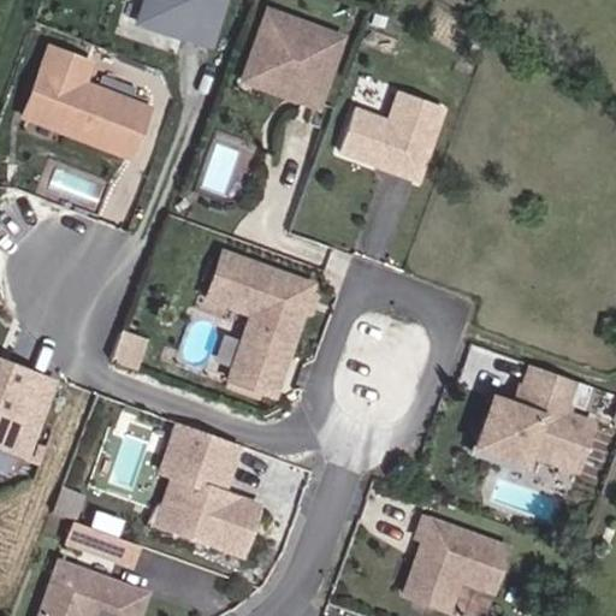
[(219,0),(138,0),(132,21),(206,43),(219,0)]
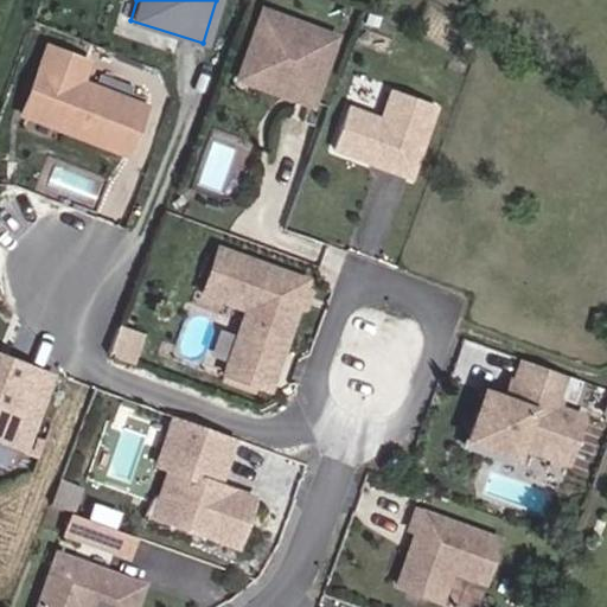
[(340,36),(260,7),(231,87),(312,115),(340,36)]
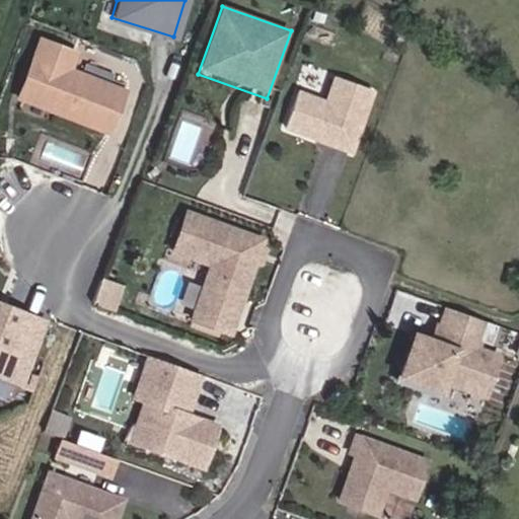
[(72,51),(38,38),(16,94),(106,128),(121,88),(66,67),(72,51)]
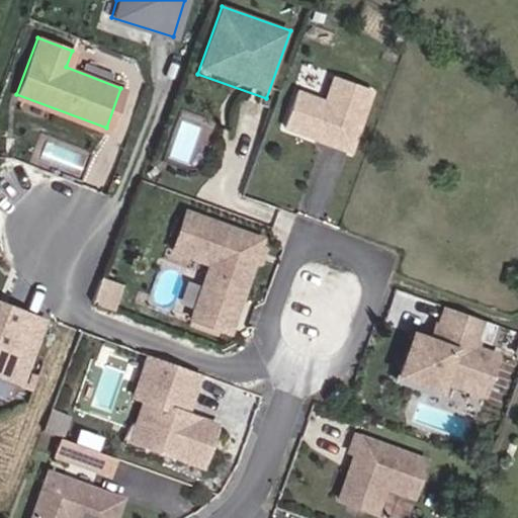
[(284,131),(310,140),(352,155),(375,90),(333,75),(325,98),(299,89),(284,131)]
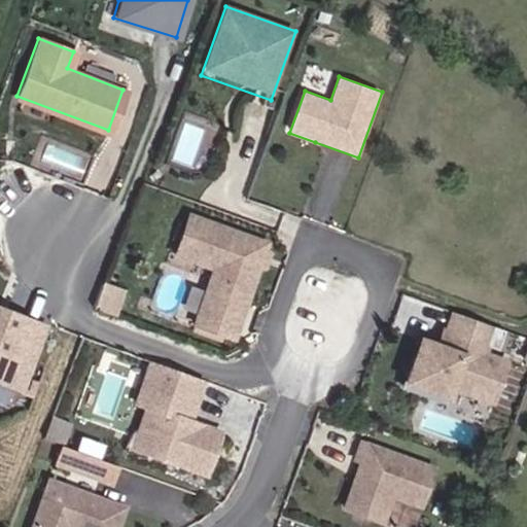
[(190,327),(236,343),(256,284),(256,285),(273,242),(191,212),(175,255),(211,268),(190,327)]
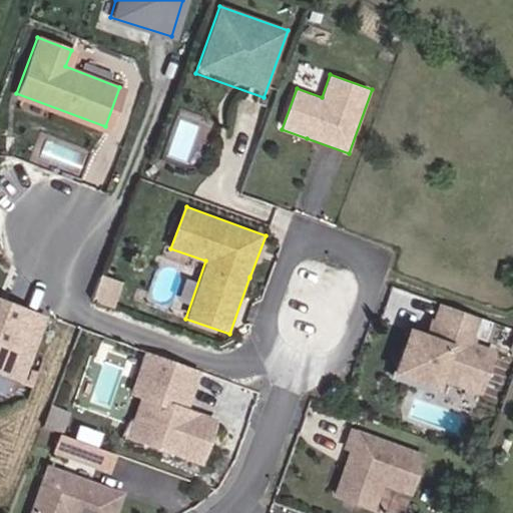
[(114,306),(124,281),(102,272),(92,297),(114,306)]
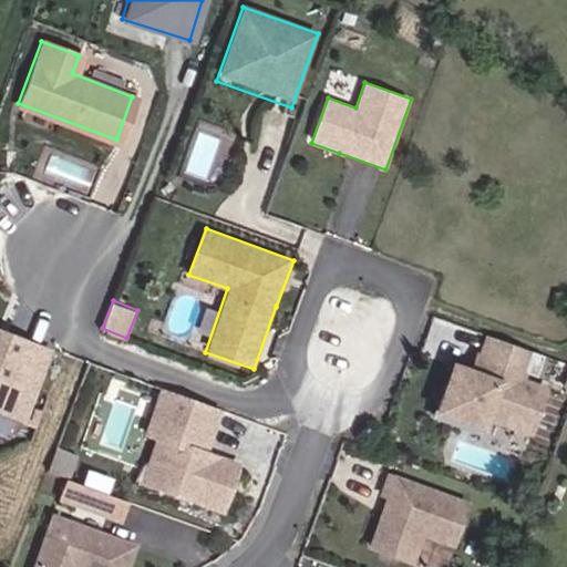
[(0,392),(23,402),(44,351),(1,333),(0,336),(0,392)]
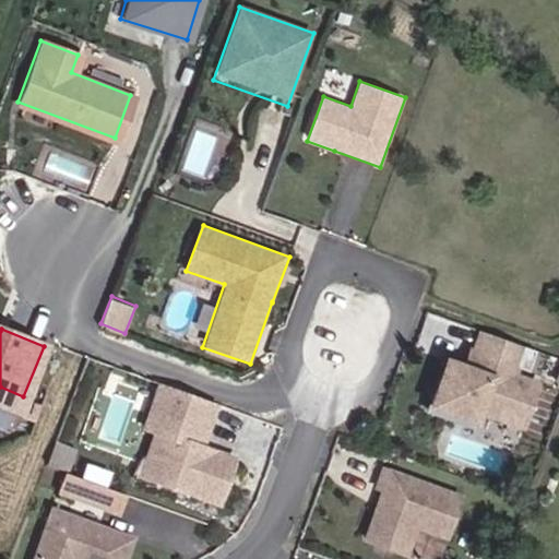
[(542,393),(522,385),(535,352),(480,331),(467,366),(447,358),(428,411),(523,444),(542,393)]
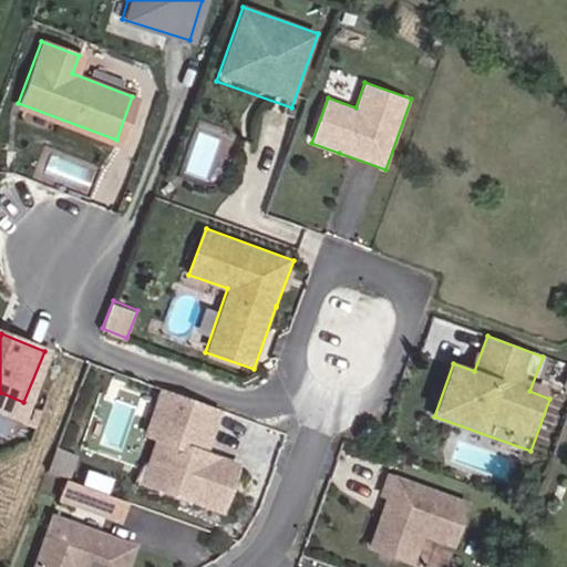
[(243,464),(208,453),(223,411),(158,389),(141,437),(154,442),(138,488),(225,517),(243,464)]
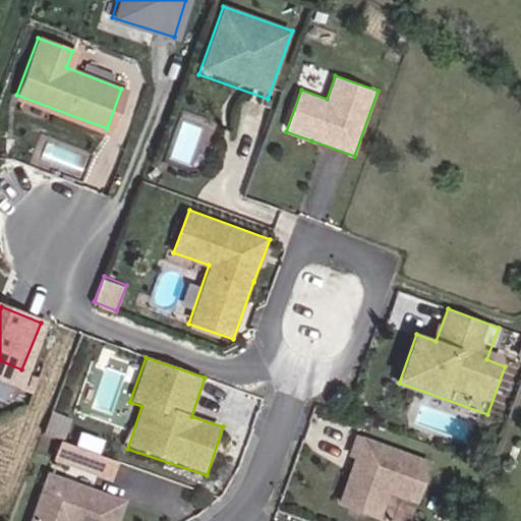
[(0,360),(0,380),(15,386),(21,369),(0,360)]
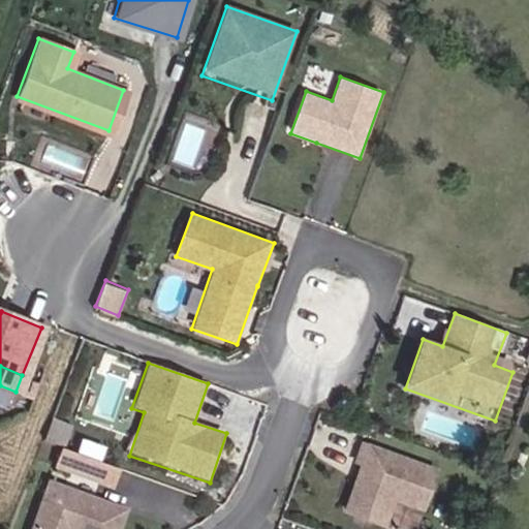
[(361,469),(345,510),(387,526),(397,501),(426,511),(441,469),(363,440),(353,466),(361,469)]
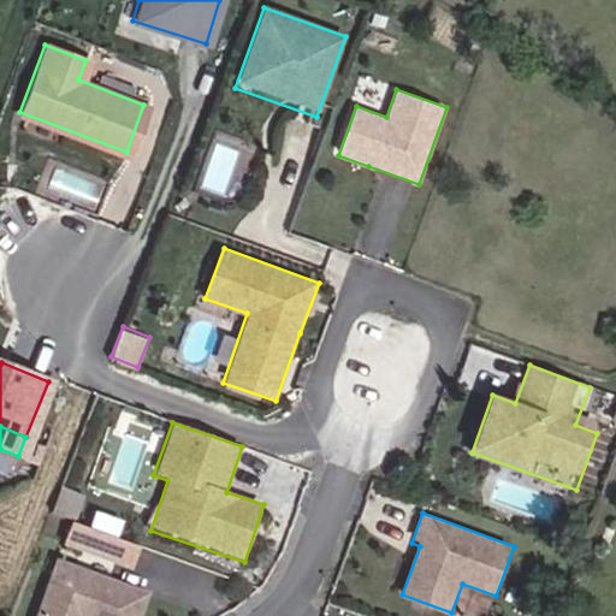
[(70,519),(63,544),(134,563),(141,538),(70,519)]
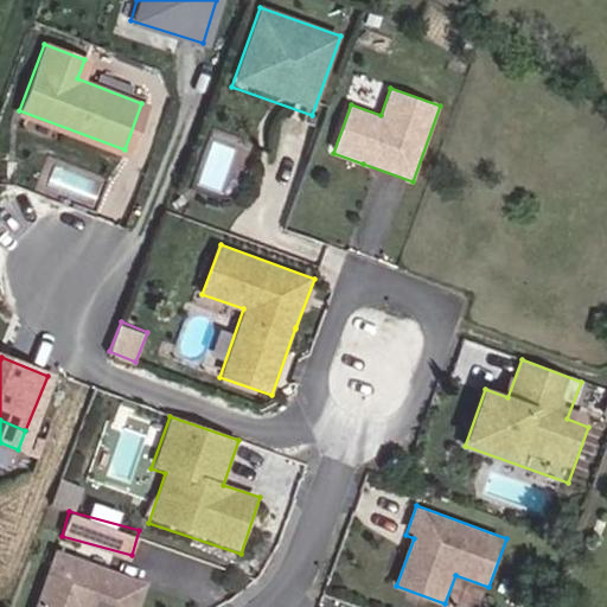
[(141,606),(149,585),(57,549),(34,606),(141,606)]
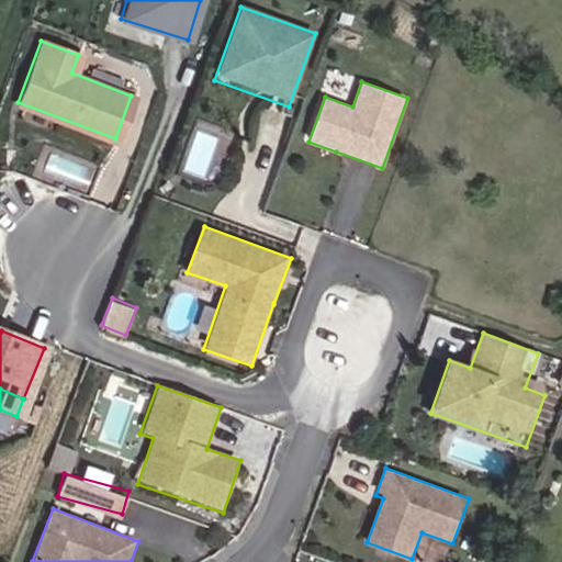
All buildings are outlined.
